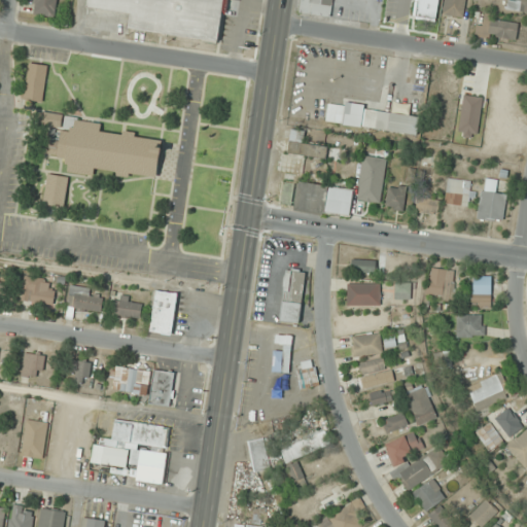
[(35,0),(34,14),(55,16),(56,0),(35,0)]
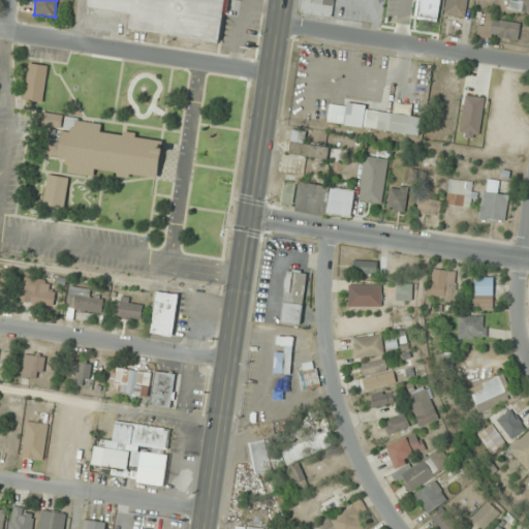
[(224,0),(88,0),(87,8),(130,14),(128,30),(219,42),(224,0)]
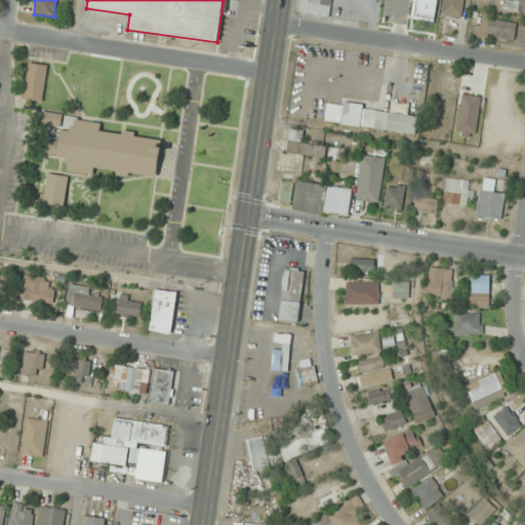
[(330,17),(331,0),(299,0),(298,13),(330,17)]
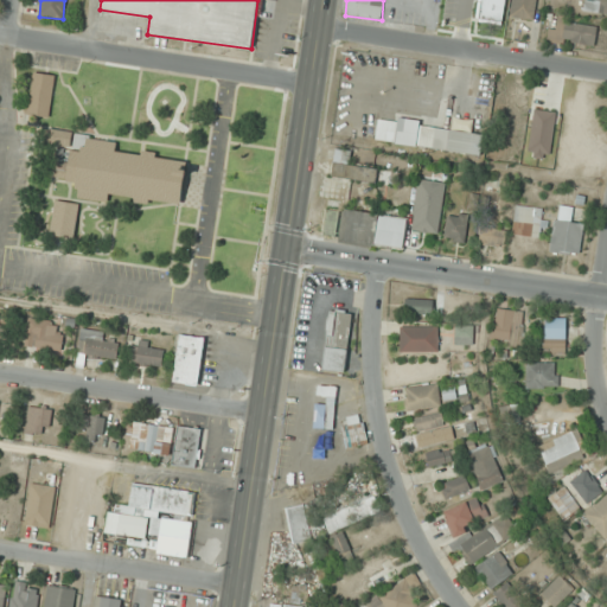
[(537,0),(512,0),(511,18),(536,19),(537,0)]
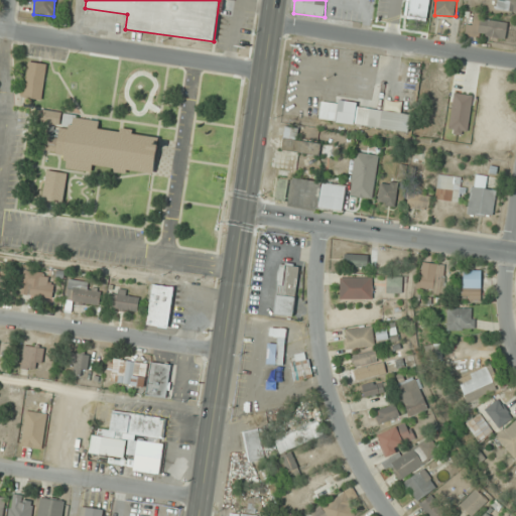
[(515,11),(515,0),(498,0),(497,9),(515,11)]
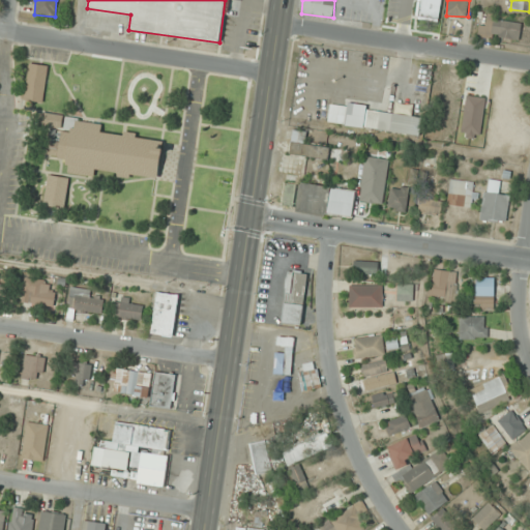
[(521,38),(521,20),(487,20),(487,26),(478,26),(478,38),(521,38)]
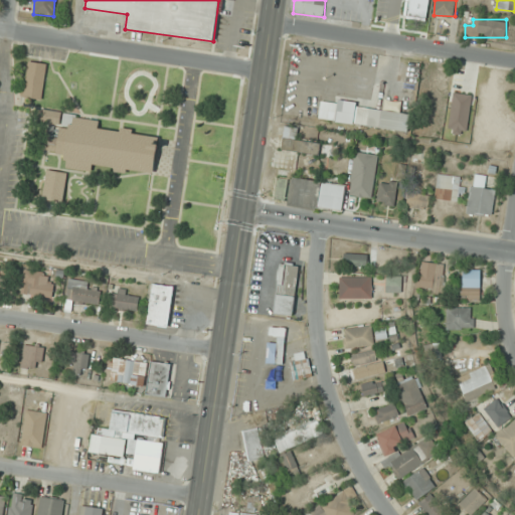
[(42,100),(46,63),(28,61),(24,98),(42,100)]
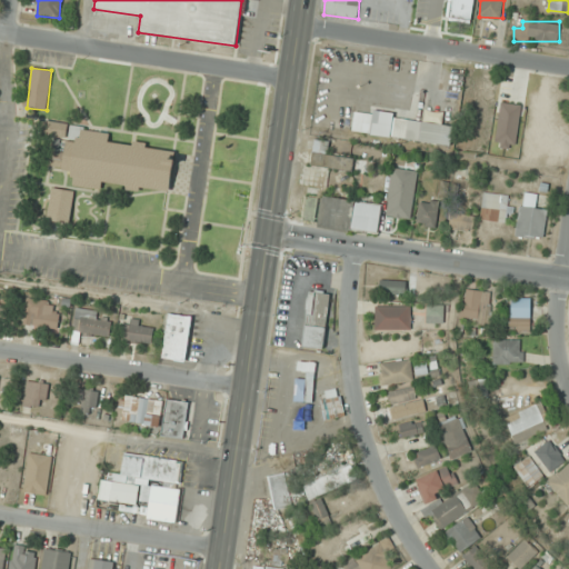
[(451,146),(453,125),(355,111),(352,133),(451,146)]
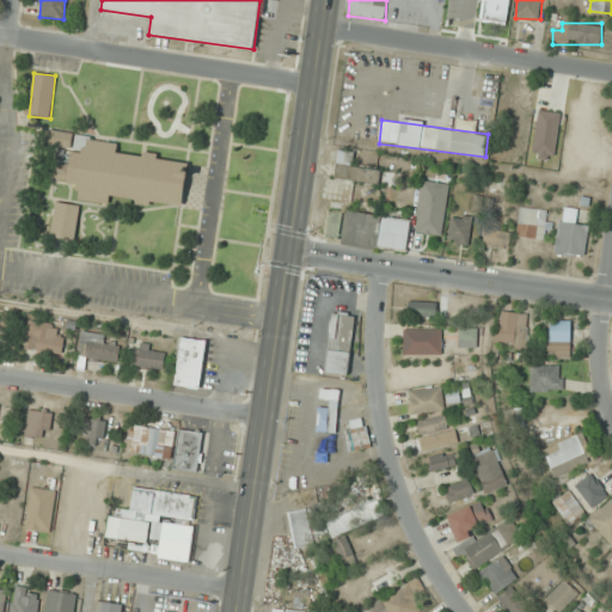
[(178,204),(148,201),(147,206),(134,203),(134,199),(108,195),(106,201),(72,196),(74,184),(63,183),(68,147),(71,147),(72,134),(90,136),(89,140),(115,144),(114,153),(140,157),(141,151),(154,152),(153,159),(184,163),(178,204)]
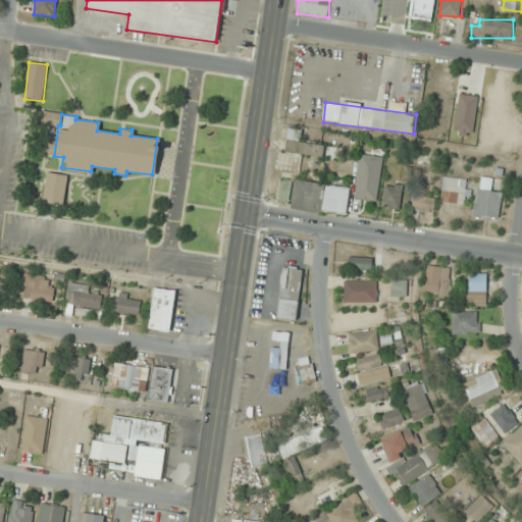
[(323,157),(325,145),(301,141),(303,129),(288,128),(284,152),(323,157)]
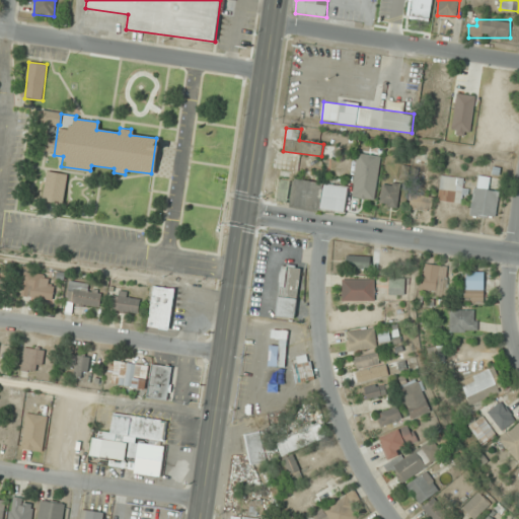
[(381,157),(358,153),(352,197),(374,201),(381,157)]
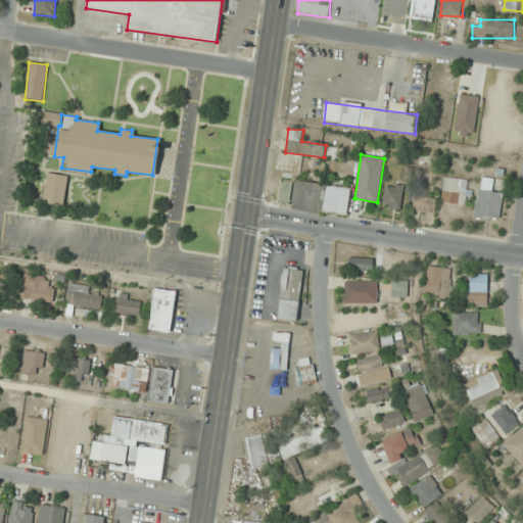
[(67,177),(49,174),(44,202),(62,205),(67,177)]
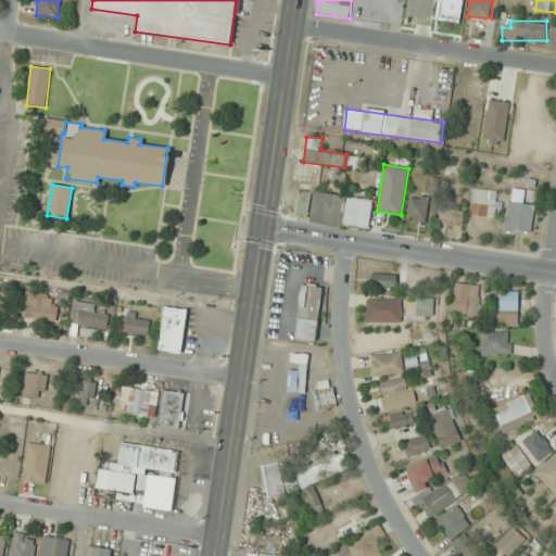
[(497,218),(500,191),(474,189),(470,215),(497,218)]
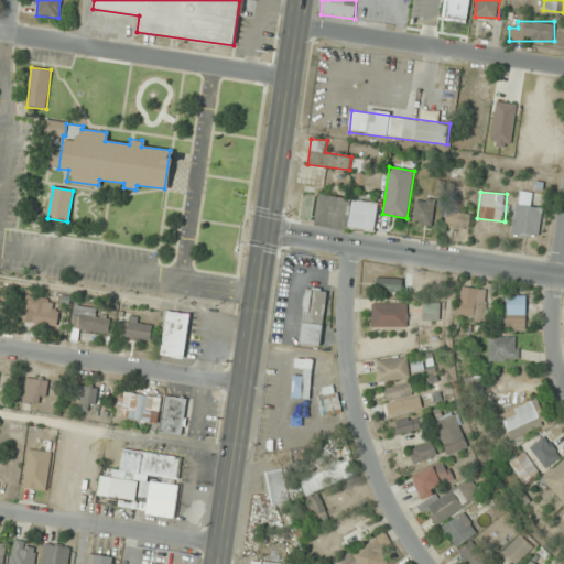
[(540,237),(542,206),(532,206),(533,193),(517,192),(513,235),(540,237)]
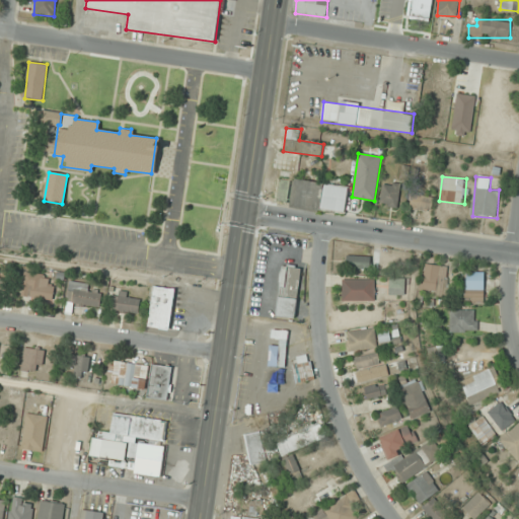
[(290,208),(345,214),(348,187),(293,179),(290,208)]
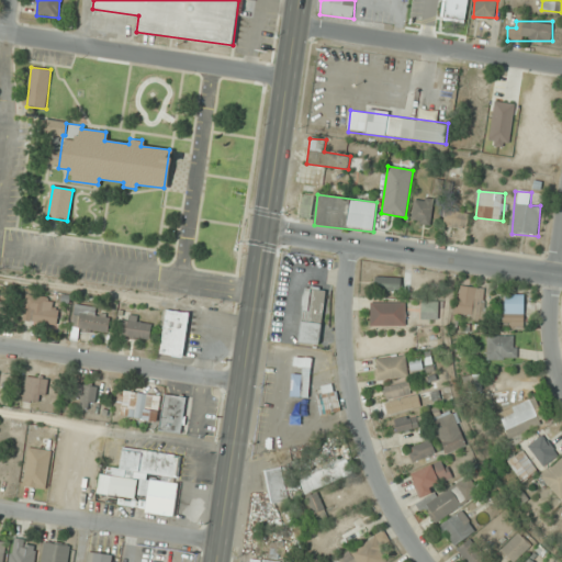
[(411,222),(430,224),(435,200),(416,197),(411,222)]
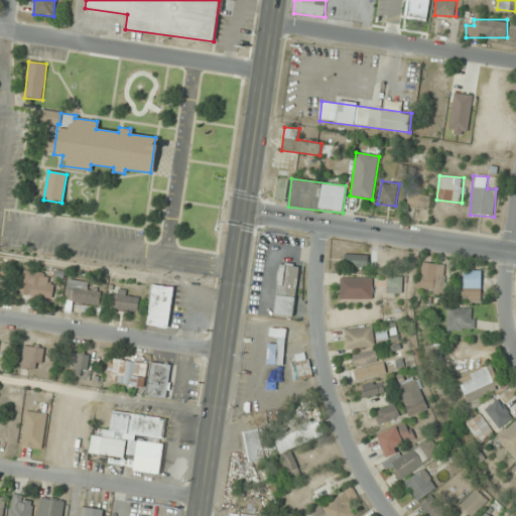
[(428,210),(429,196),(409,194),(408,209),(428,210)]
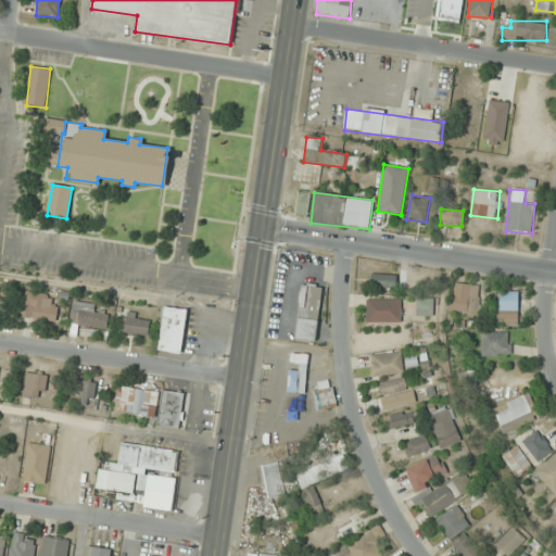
[(396,275),(373,274),(373,287),(396,288),(396,275)]
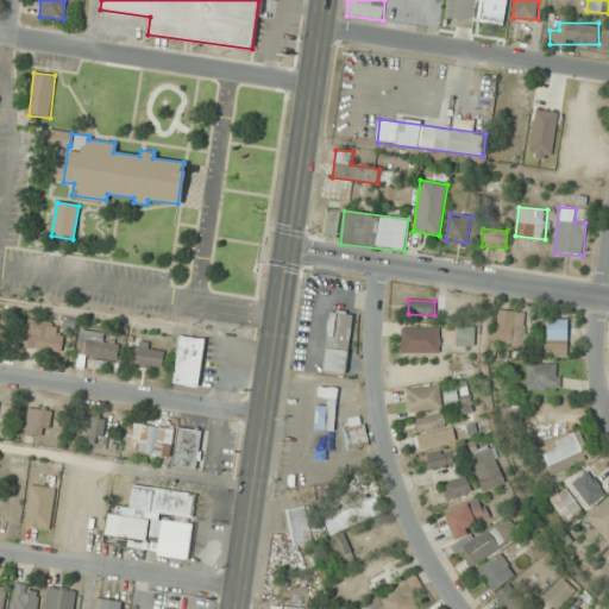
[(526,313),(497,309),(494,343),(522,346),(526,313)]
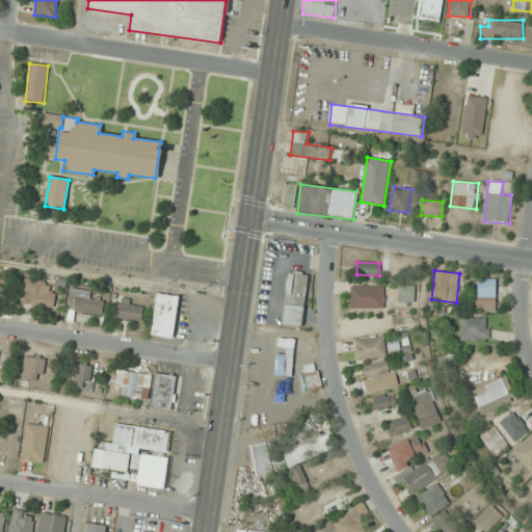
[(284,324),(303,326),(308,273),(288,272),(284,324)]
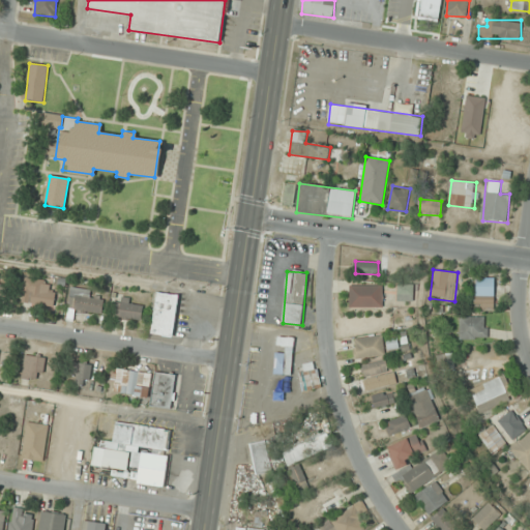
[(22,304),(54,306),(55,281),(24,278),(22,304)]
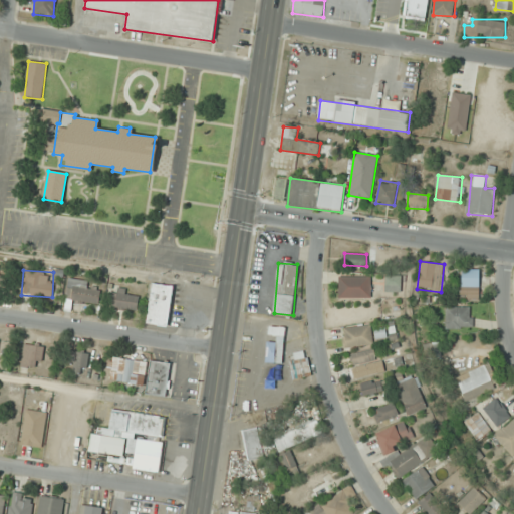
[(480,270),(461,270),(461,300),(480,300),(480,270)]
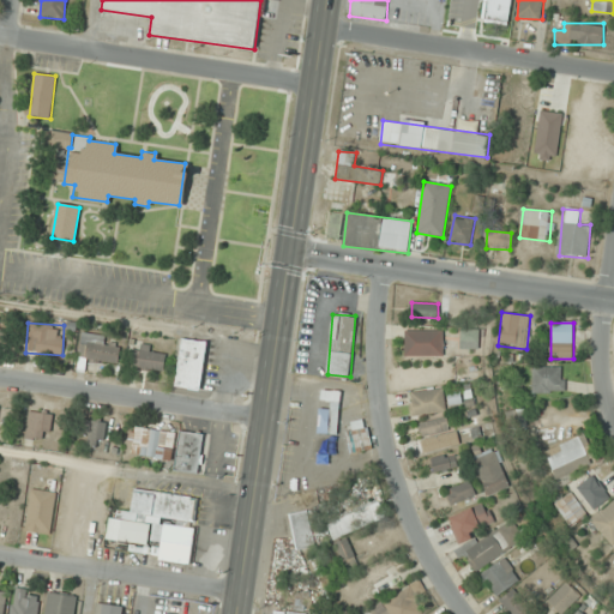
[(479,348),(479,329),(459,329),(459,348),(479,348)]
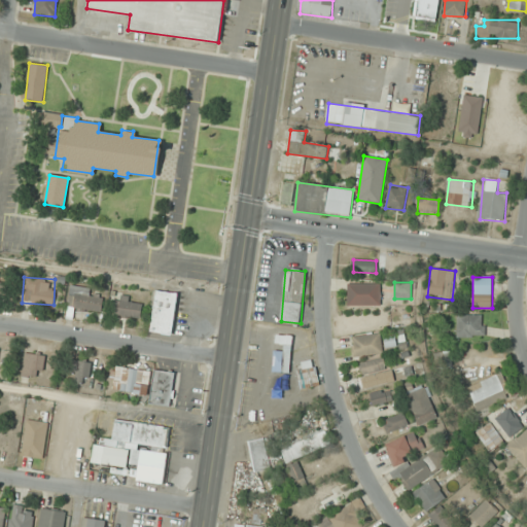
[(0,295),(8,296),(8,283),(0,283),(0,295)]
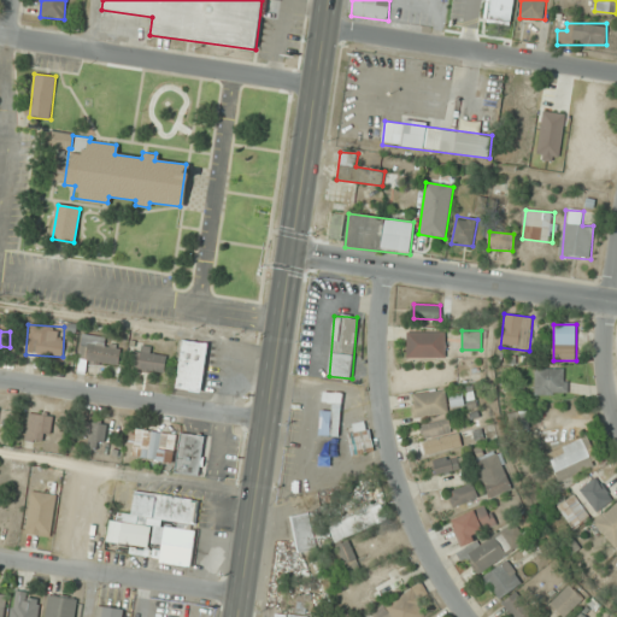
[(445,357),(445,333),(407,333),(407,357),(445,357)]
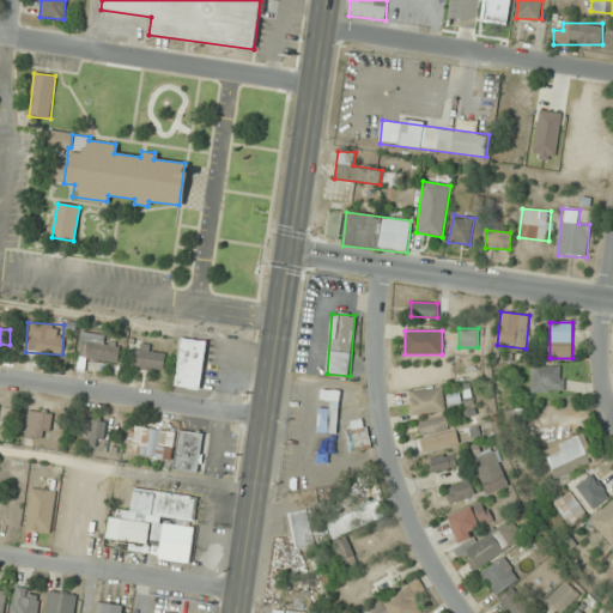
[(79,358),(119,362),(120,346),(105,345),(107,335),(82,333),(79,358)]
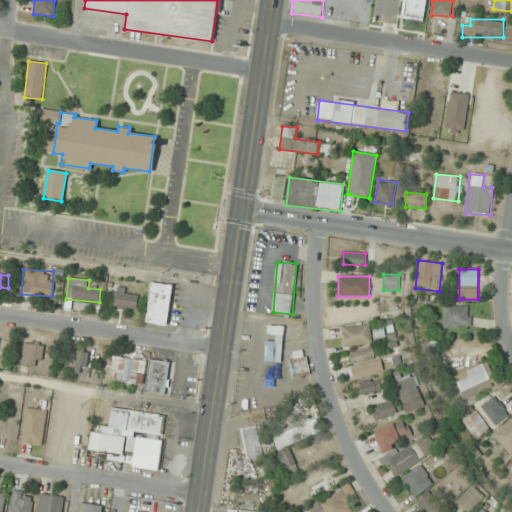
[(146,322),(168,325),(173,285),(152,282),(146,322)]
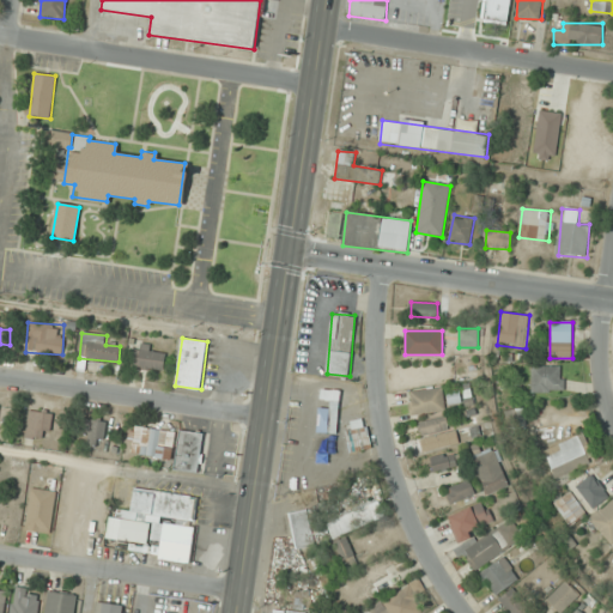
[(132,365),(163,371),(167,352),(155,350),(155,346),(135,343),(132,365)]
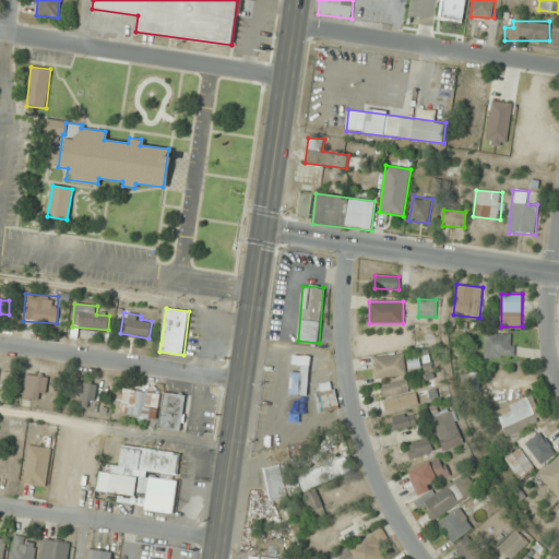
[(514,334),(485,334),(485,357),(514,357),(514,334)]
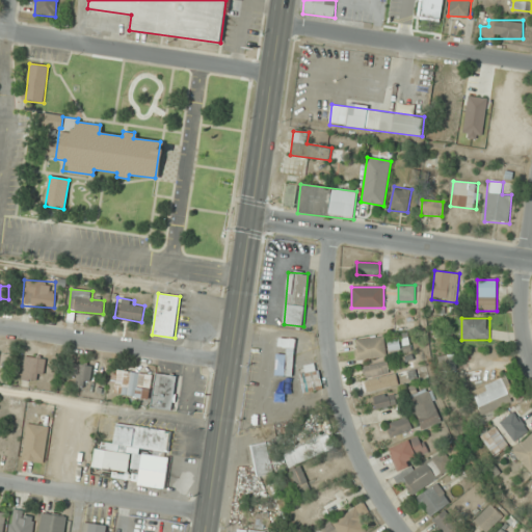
[(357,361),(388,356),(384,337),(355,340),(357,361)]
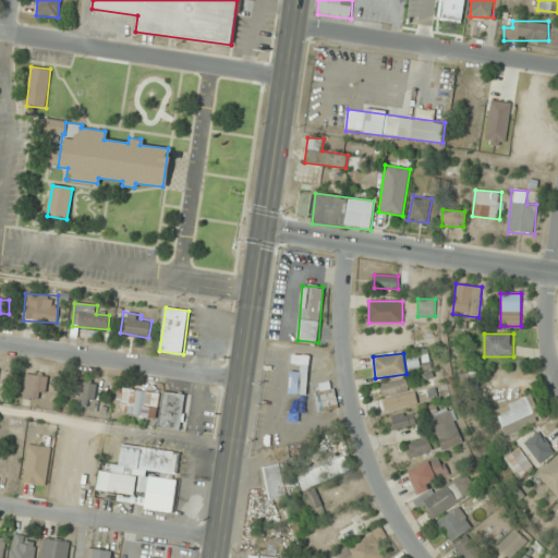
[(306,417),(308,354),(291,354),(290,417),(306,417)]
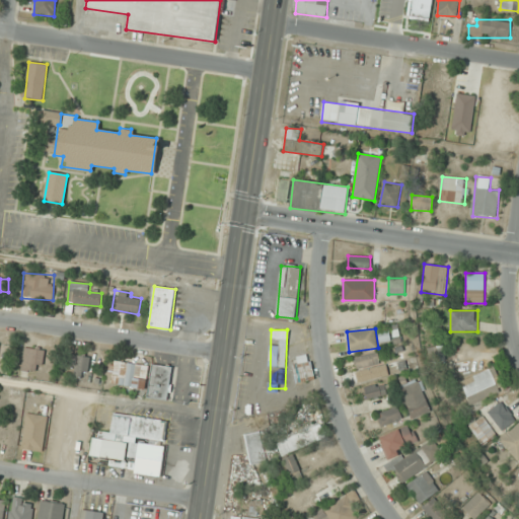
[(21,370),(42,373),(45,351),(24,349),(21,370)]
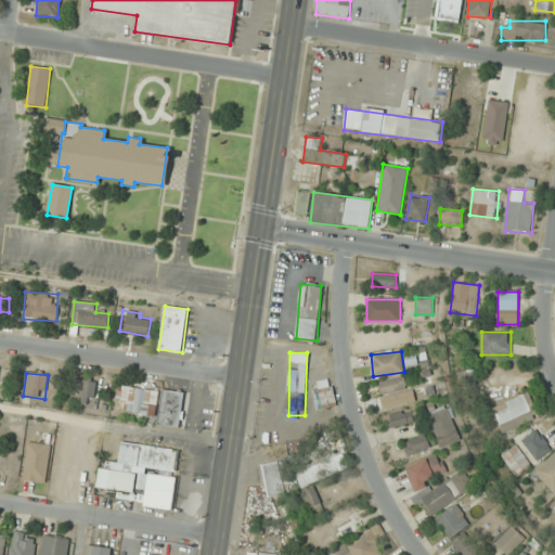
[(385,409),(410,402),(403,376),(378,383),(385,409)]
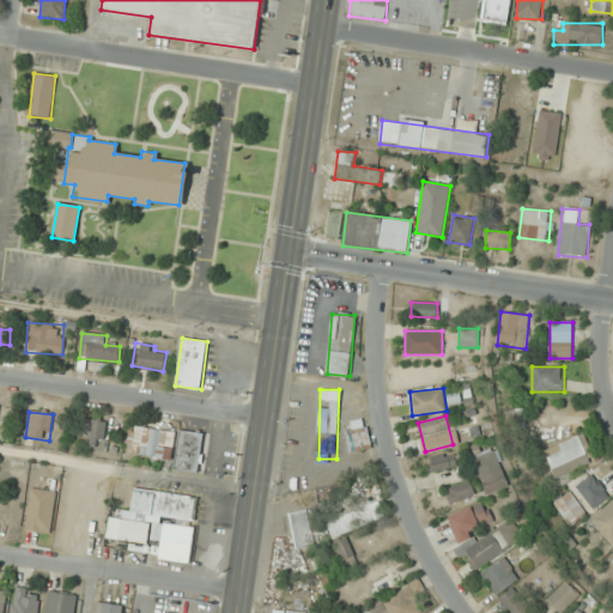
[(351,453),(371,448),(366,418),(345,423),(351,453)]
